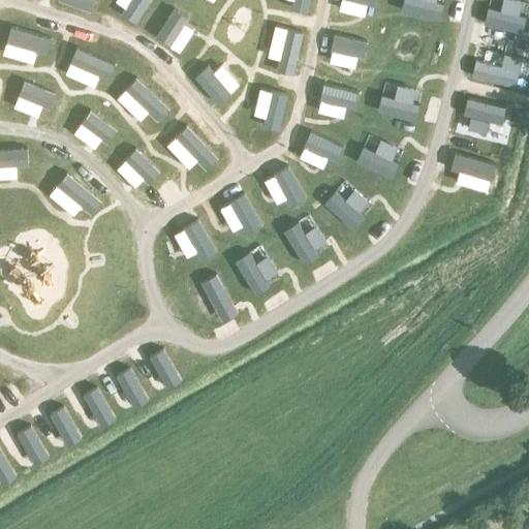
[(59,0),(91,11),(94,0),(59,0)]
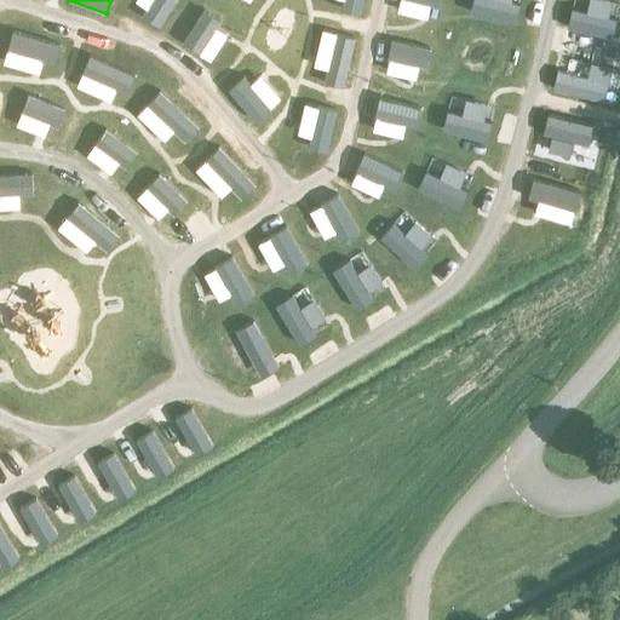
[(159,27),(176,0),(151,0),(142,16),(159,27)]
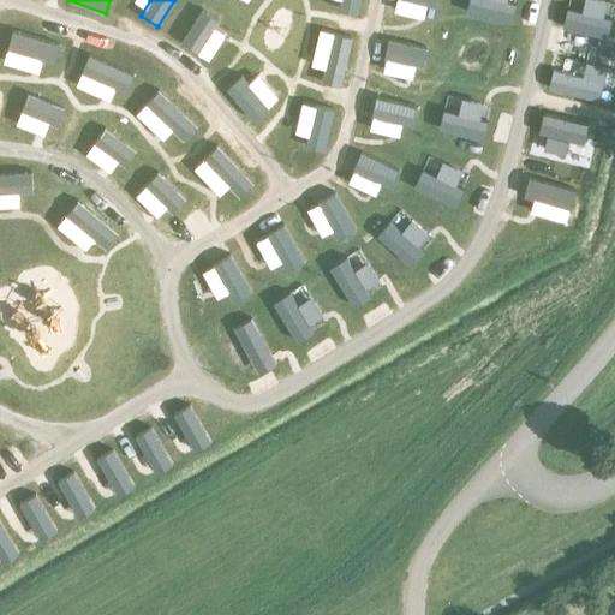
[(358,13),(362,0),(340,0),(339,9),(358,13)]
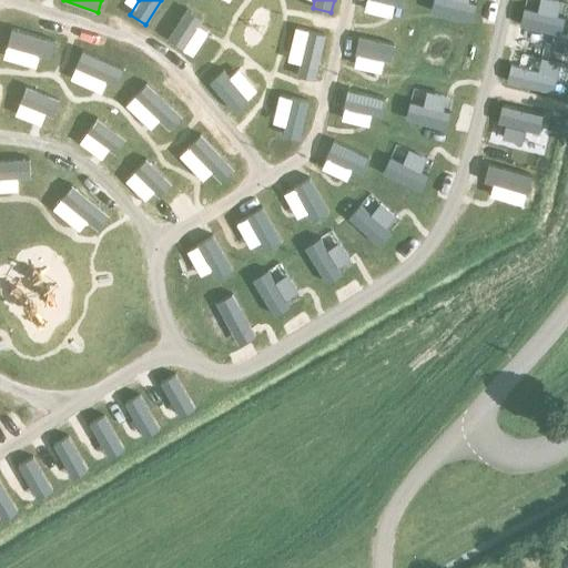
[(469,0),(433,0),(430,11),(473,21),(477,2),(469,0)]
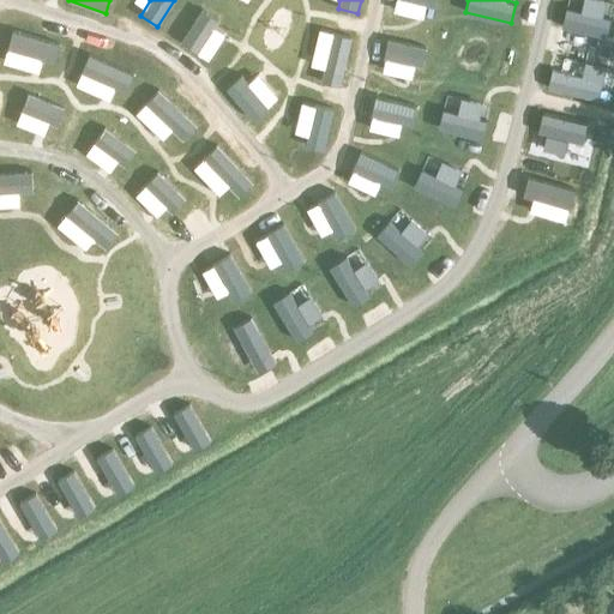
[(566,7),(563,26),(607,37),(612,18),(566,7)]
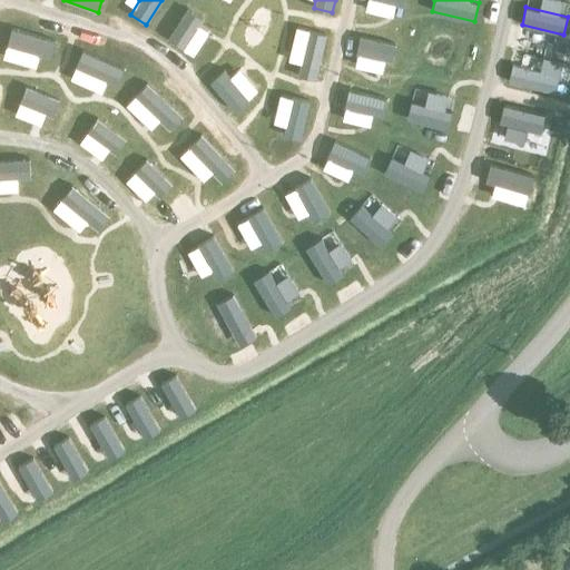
[(204,18),(188,8),(168,38),(184,49),(204,18)]
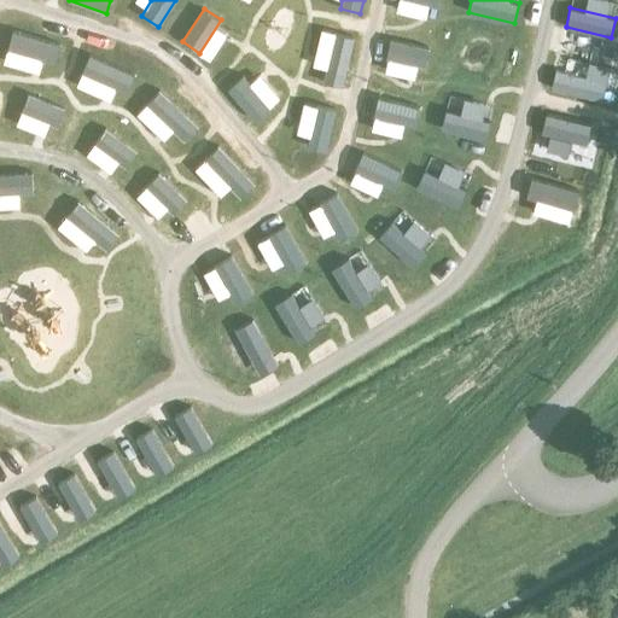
[(54,63),(59,44),(13,30),(7,50),(54,63)]
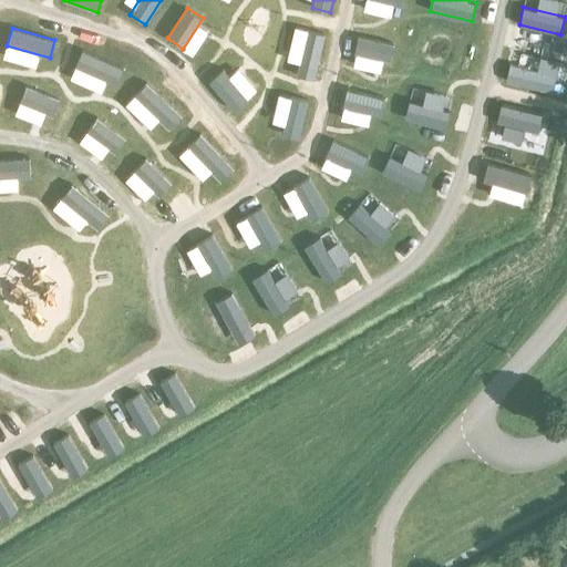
[(315,81),(326,34),(307,30),(296,76),(315,81)]
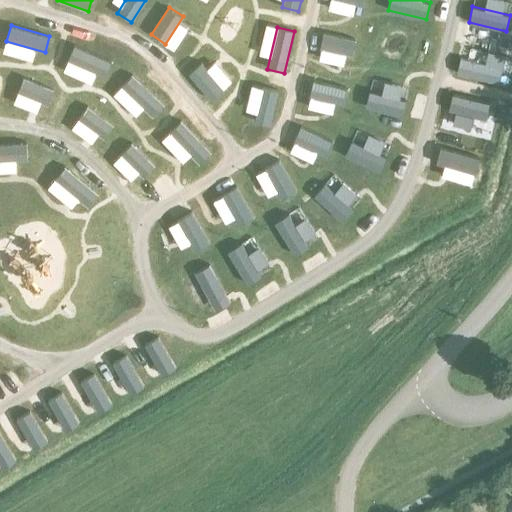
[(356,42),(323,32),(319,47),(351,56),(356,42)]
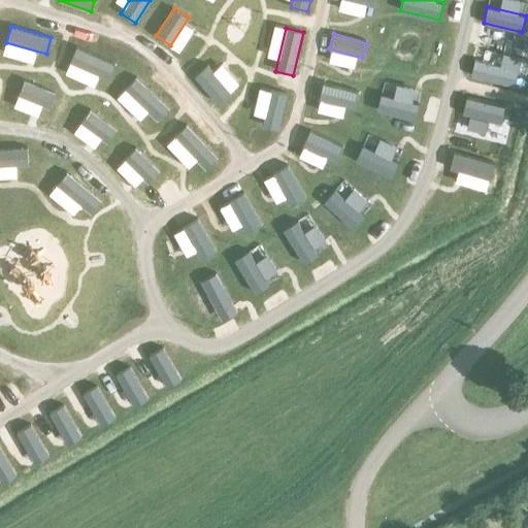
[(114,63),(77,46),(70,62),(107,78),(114,63)]
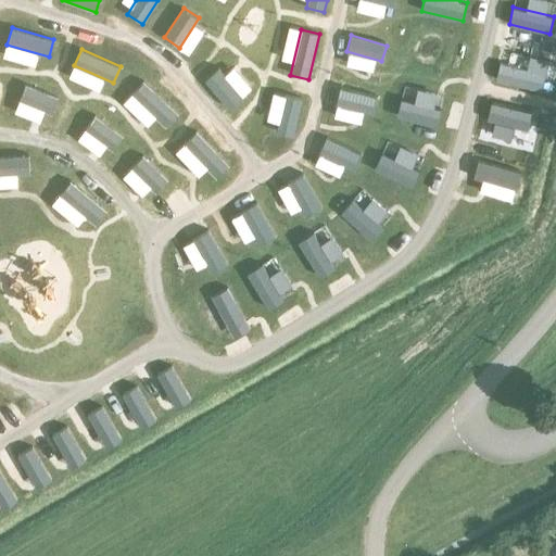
[(501,63),(496,79),(542,90),(546,73),(501,63)]
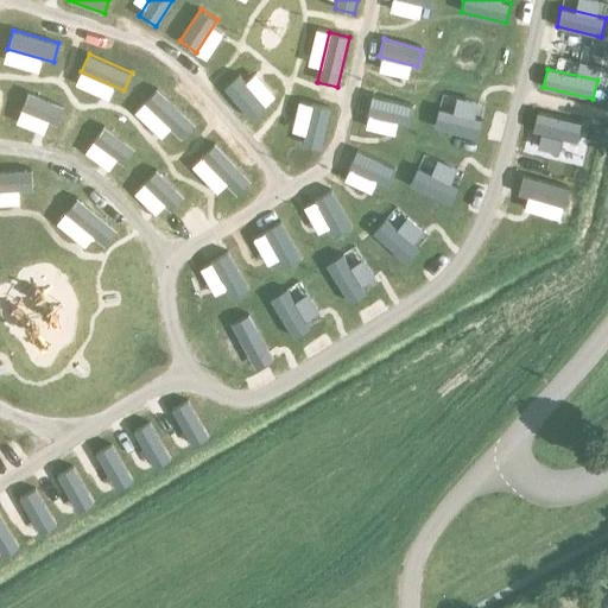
[(239,74),(223,87),(251,119),(266,106),(239,74)]
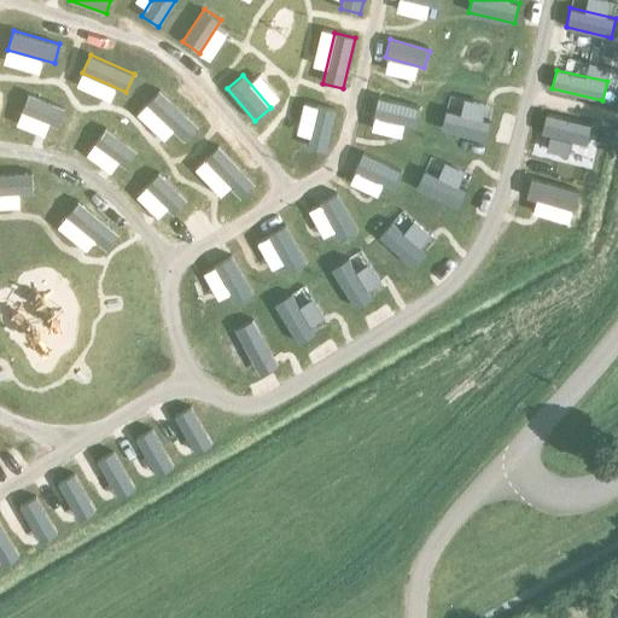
[(198,124),(159,89),(145,105),(182,140),(198,124)]
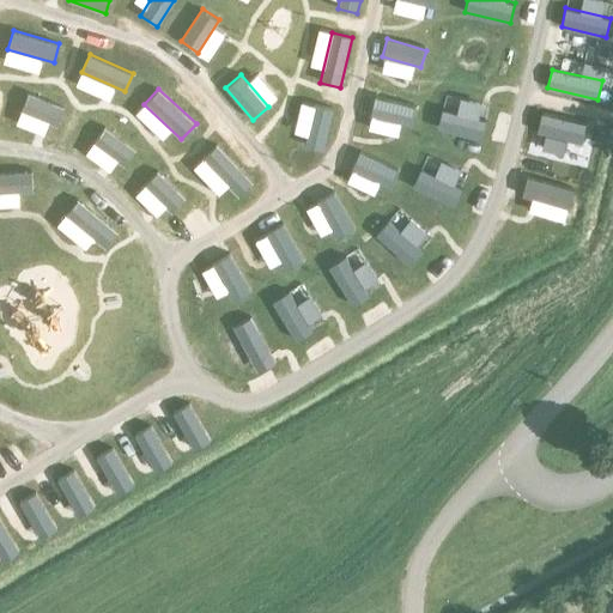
[(65,107),(28,92),(20,110),(56,125),(65,107)]
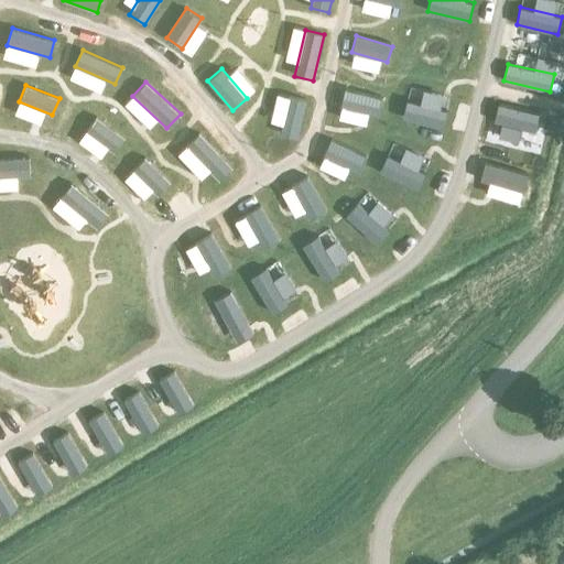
[(382,97),(345,89),(342,107),(379,115),(382,97)]
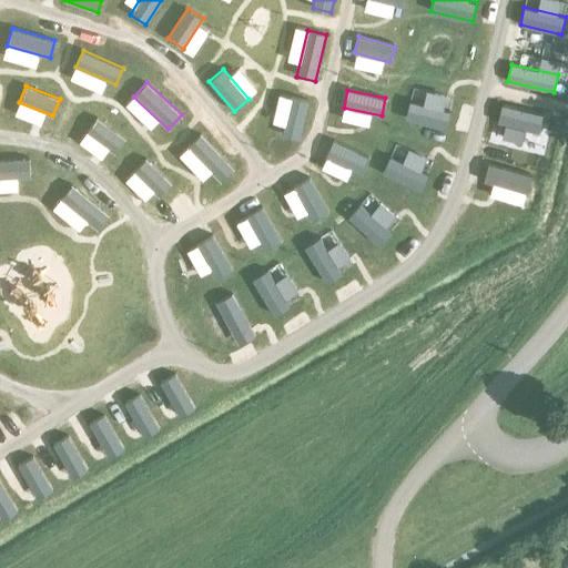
[(301,139),(310,101),(292,97),(283,134),(301,139)]
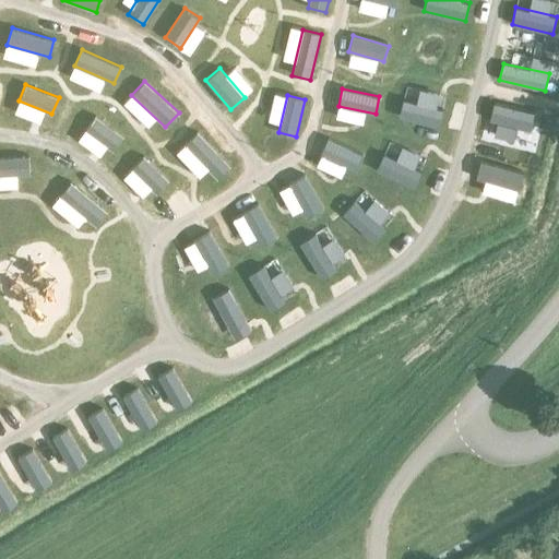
[(404,100),(401,118),(440,127),(443,110),(404,100)]
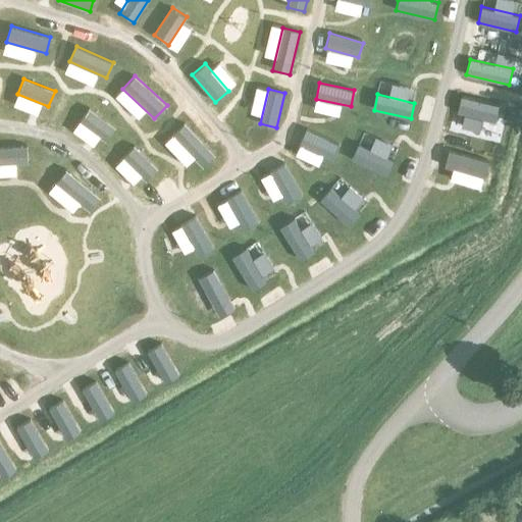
[(494,121),(499,104),(461,96),(458,112),(494,121)]
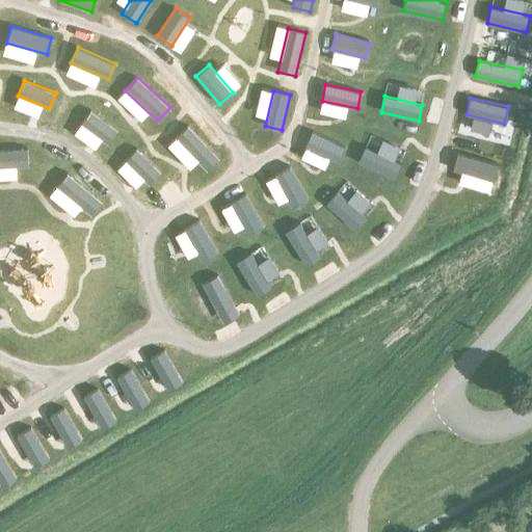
[(117,129),(90,109),(81,124),(107,142),(117,129)]
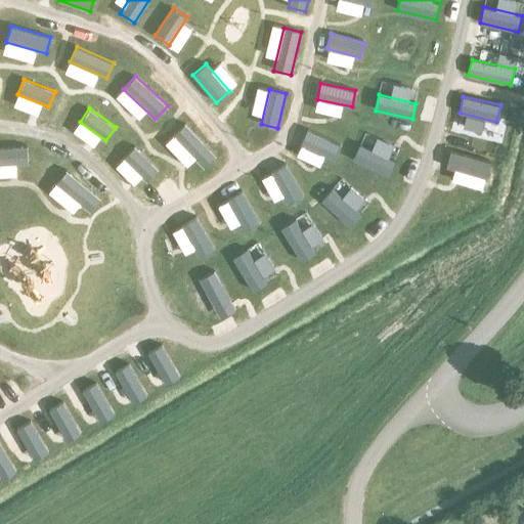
[(216,155),(185,123),(174,134),(204,166),(216,155)]
